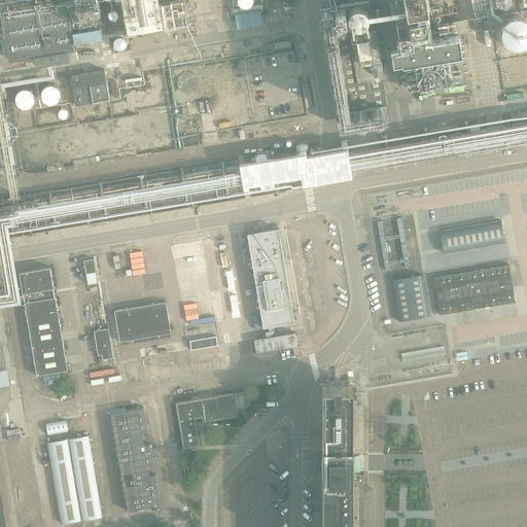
[(76,48),(75,41),(68,0),(0,0),(0,7),(8,60),(34,56),(36,65),(69,59),(68,50),(76,48)]
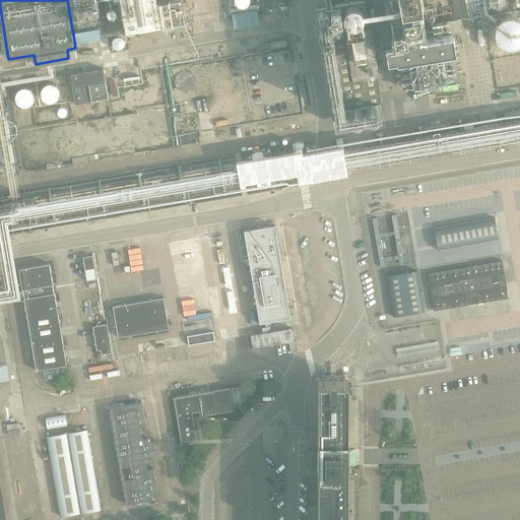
[(159,26),(154,0),(120,0),(125,31),(159,26)]
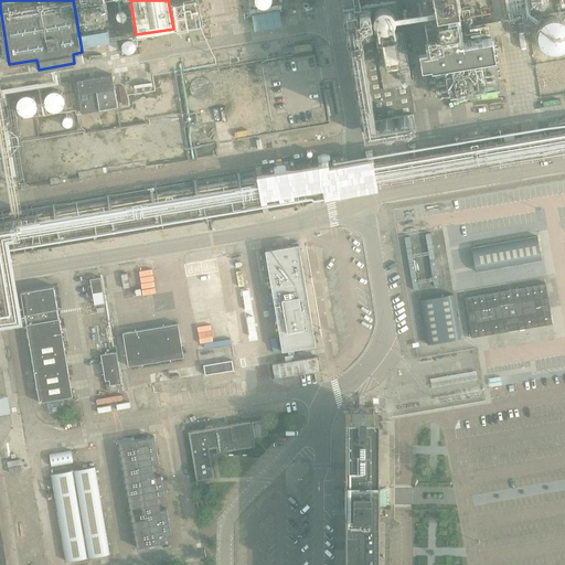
[(377,127),(416,120),(395,0),(342,0),(340,0),(345,35),(361,32),(377,127)]
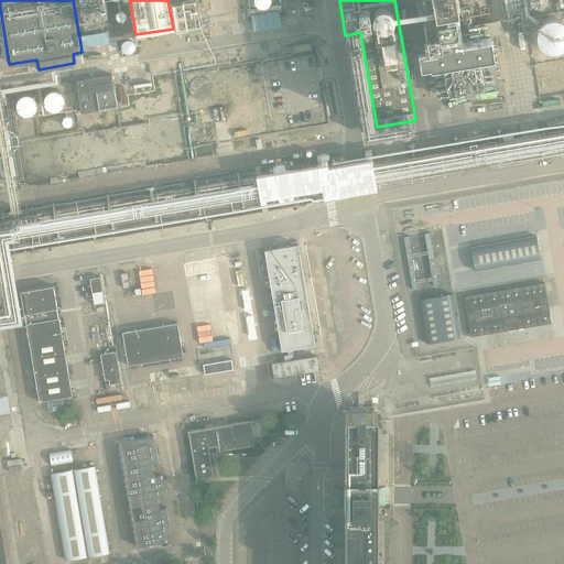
[(279,9),(251,14),(255,32),(282,26),(279,9)]
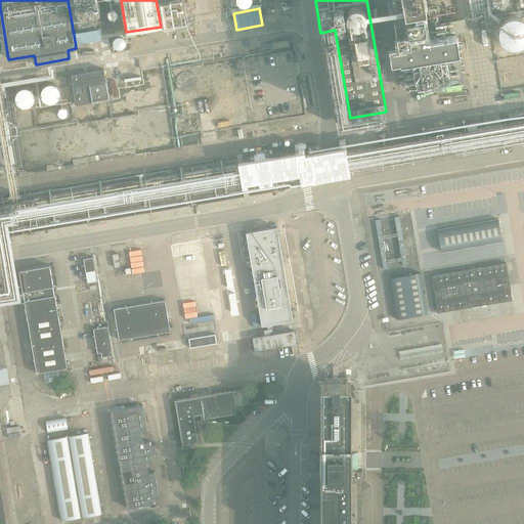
[(500,25),(498,36),(508,48),(520,48),(523,44),(523,20),(521,17),(509,17),(500,25)]
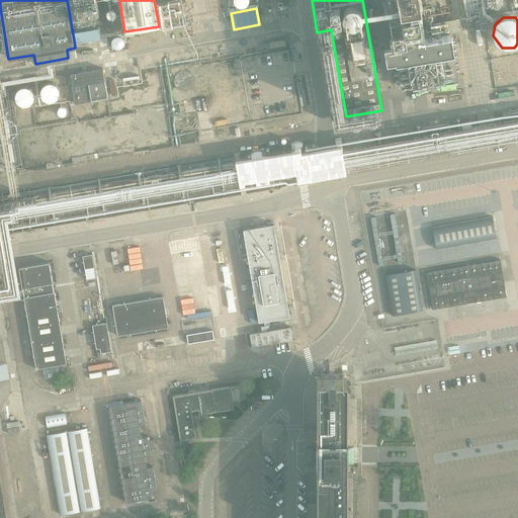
[(451,32),(384,44),(386,60),(396,58),(396,60),(454,50),(451,32)]
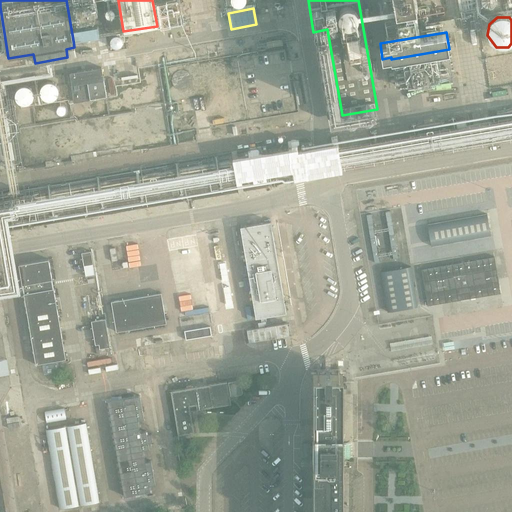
[(124,47),(124,37),(113,37),(113,47),(124,47)]
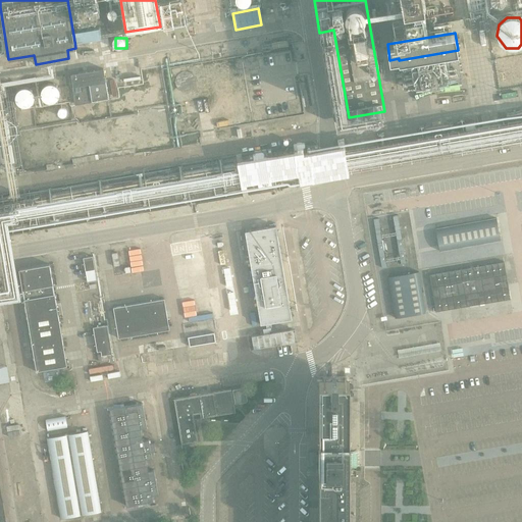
[(75,104),(90,102),(108,99),(103,68),(70,74),(75,104)]
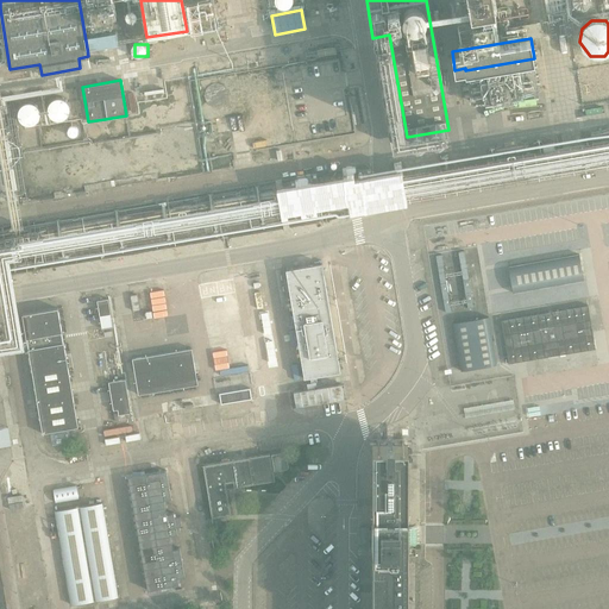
[(69,105),(68,100),(67,98),(64,95),(60,94),(56,94),(54,95),(51,96),(49,100),(49,102),(49,105),(49,107),(51,111),(54,113),(57,114),(62,114),(64,113),(66,112),(68,108),(69,105)]
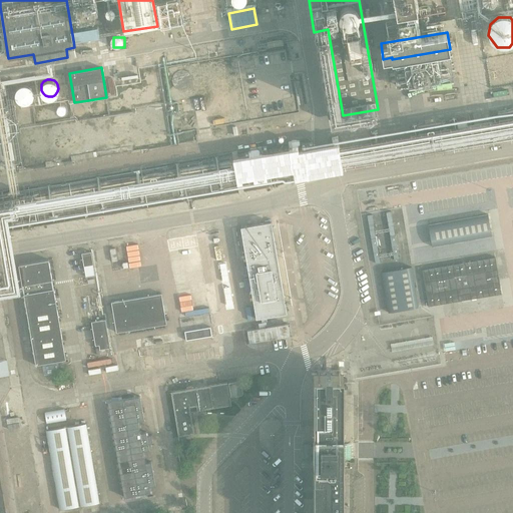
[(33,94),(33,91),(31,87),(28,86),(24,85),(21,85),(19,86),(18,87),(16,90),(15,91),(15,93),(15,96),(15,97),(17,100),(20,102),(23,103),(27,103),(29,102),(30,101),(32,98),(33,94)]
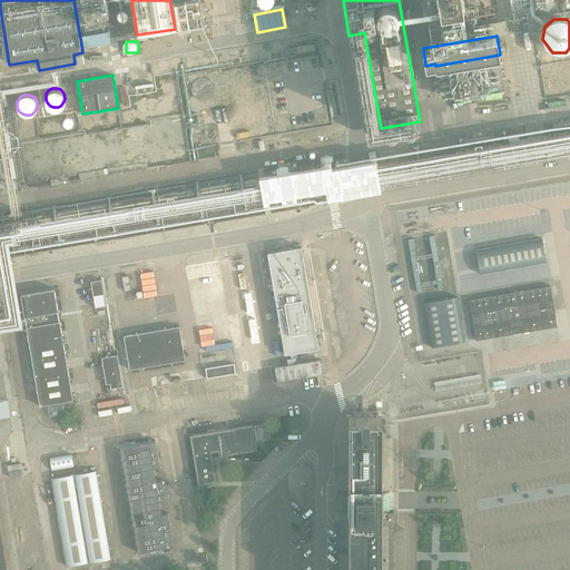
[(541,237),(475,249),(480,274),(546,263),(541,237)]
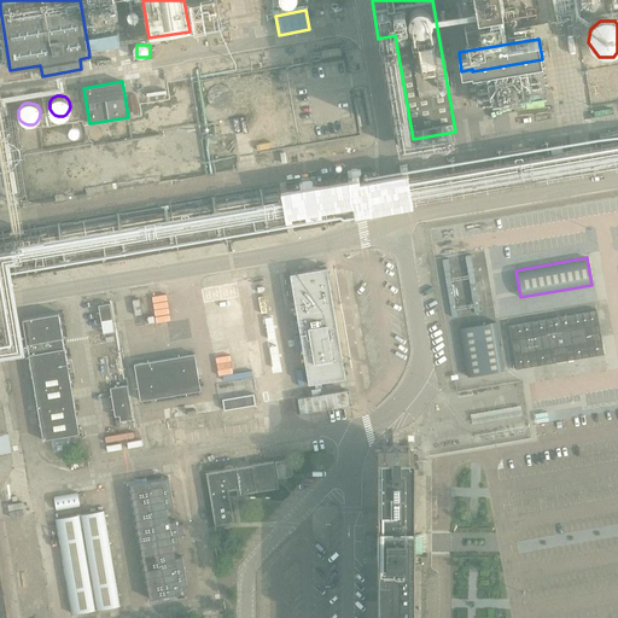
[(289,274),(308,385),(347,378),(327,267),(289,274)]
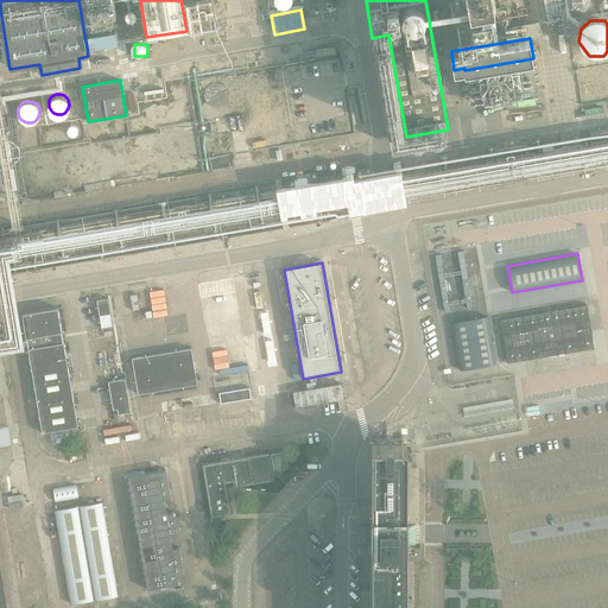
[(114,298),(116,312),(131,310),(130,297),(114,298)]
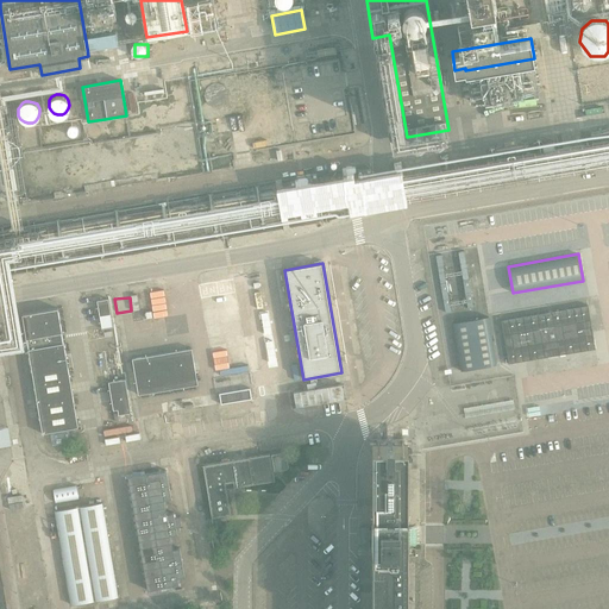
[(101,330),(113,327),(108,299),(96,301),(101,330)]
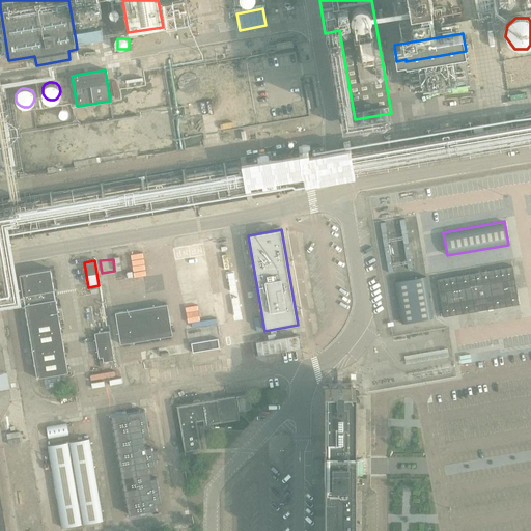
[(519,304),(512,267),(437,279),(443,317),(519,304)]
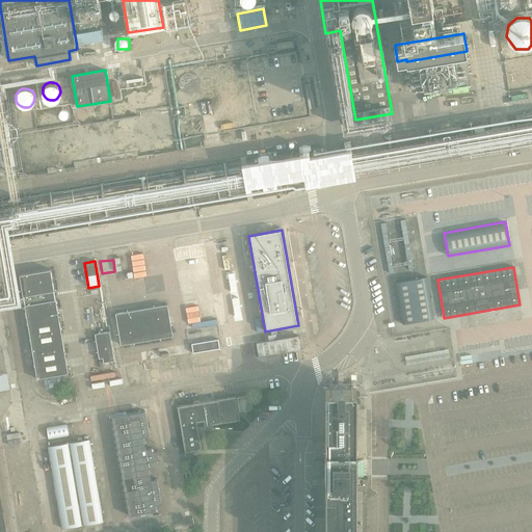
[(37,378),(68,373),(50,269),(19,274),(37,378)]
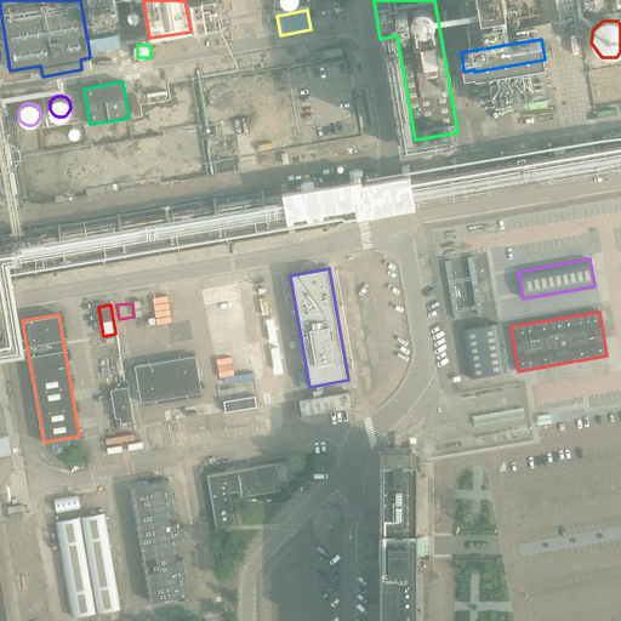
[(469,379),(507,372),(499,323),(462,329),(469,379)]
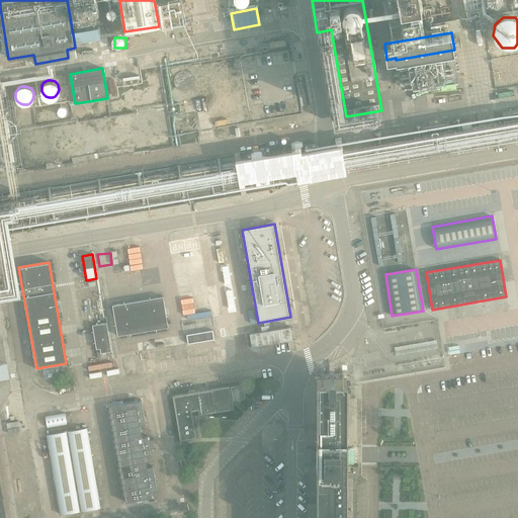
[(112,306),(117,336),(168,327),(163,296),(112,306)]
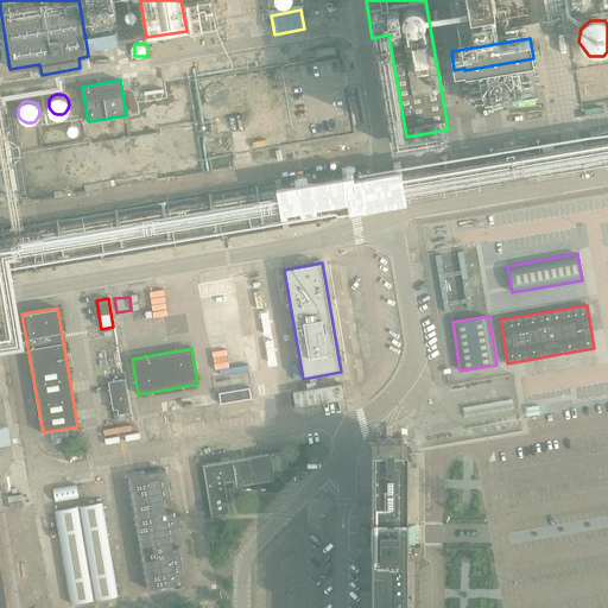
[(272,359),(260,361),(264,375),(276,372),(272,359)]
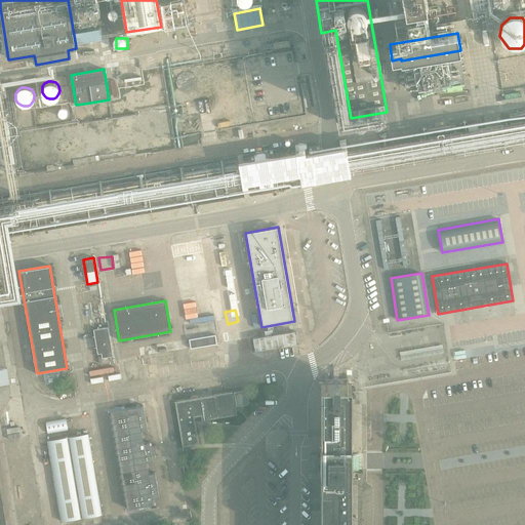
[(97,354),(102,353),(103,358),(112,356),(108,327),(93,329),(97,354)]
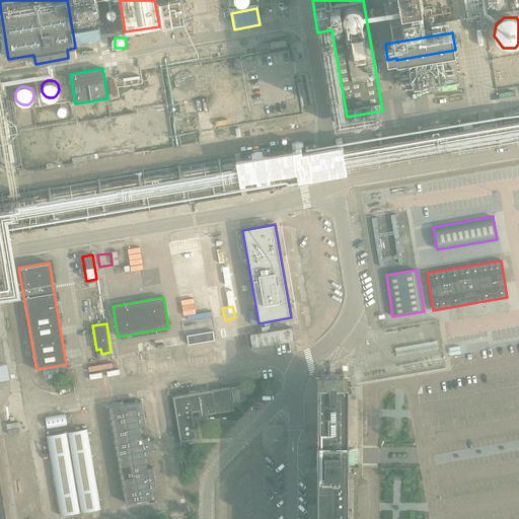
[(250,335),(252,347),(293,340),(291,327),(250,335)]
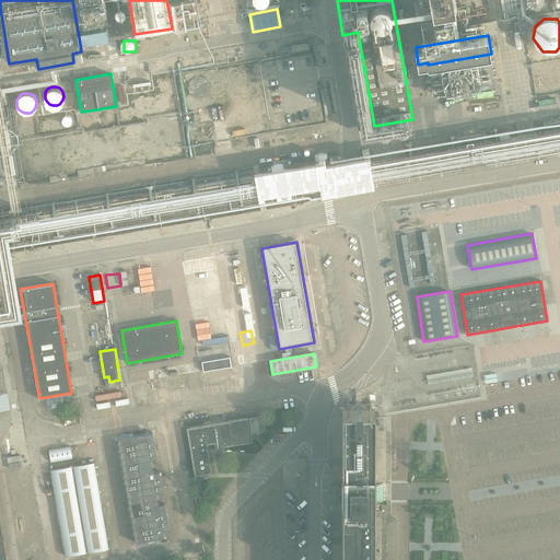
[(201,362),(202,372),(232,366),(230,357),(201,362)]
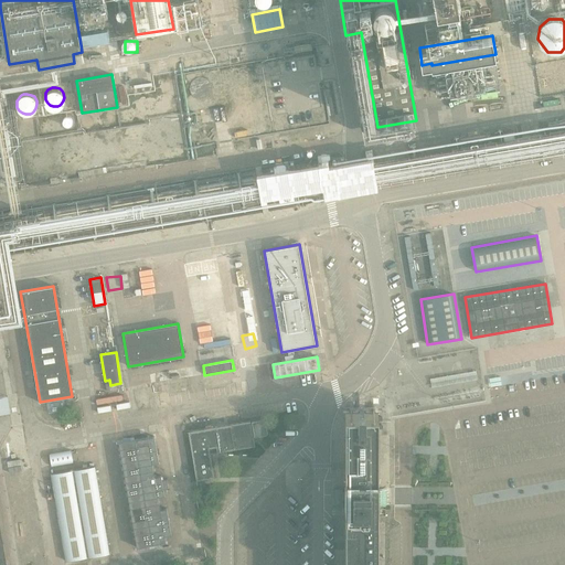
[(0,396),(0,414),(10,413),(9,396),(0,396)]
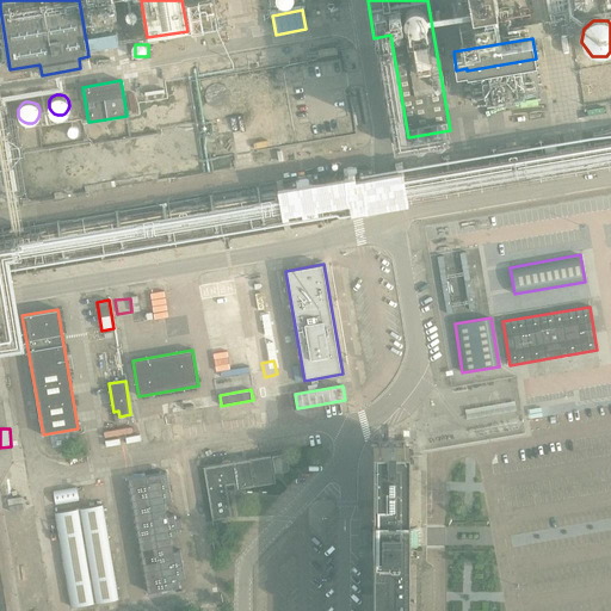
[(371,610),(407,610),(408,534),(408,446),(395,446),(395,444),(387,444),(387,448),(374,446),(371,610)]
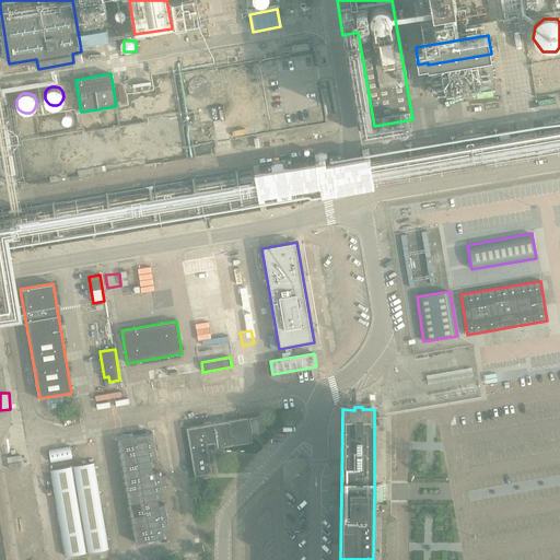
[(264,416),(187,429),(195,475),(211,473),(207,448),(252,441),(251,433),(266,431),(264,416)]
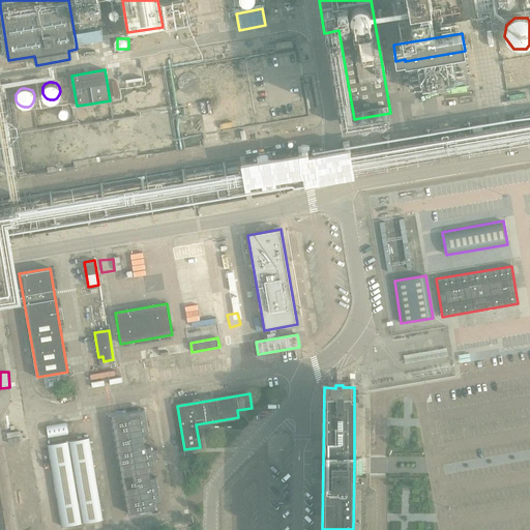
[(145,409),(112,415),(129,513),(156,508),(155,502),(162,501),(159,489),(156,476),(151,477),(149,472),(148,466),(154,465),(153,459),(151,446),(145,447),(144,441),(143,435),(149,434),(145,409)]
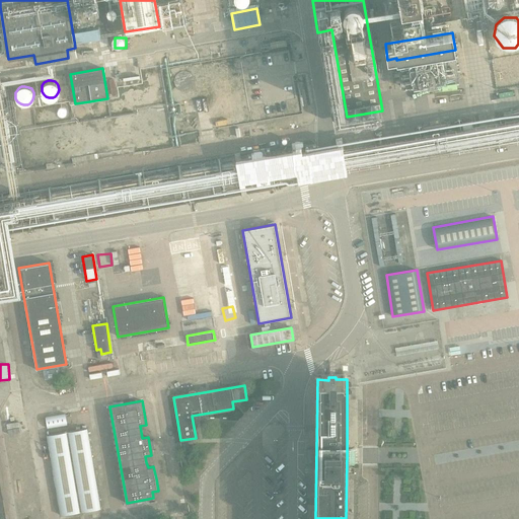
[(65,415),(46,418),(48,429),(67,426),(65,415)]
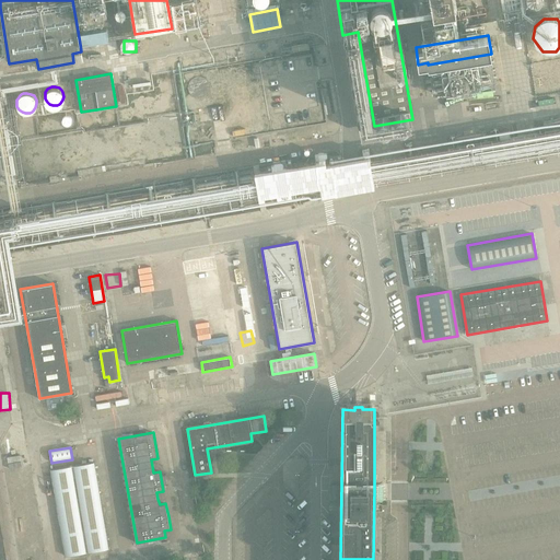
[(95,464),(51,470),(66,556),(109,548),(95,464)]
